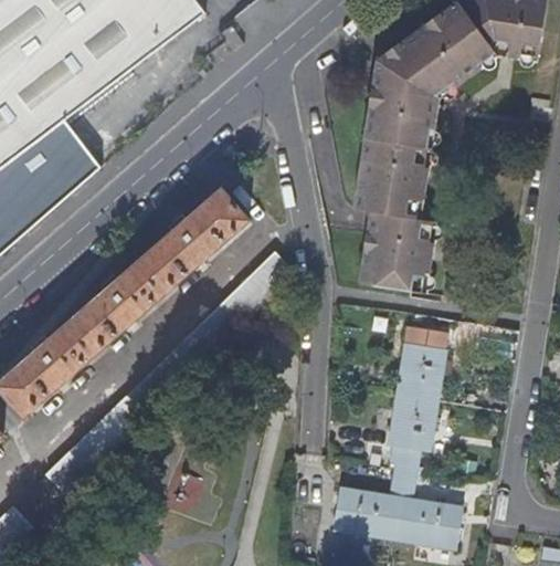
[(0,165),(61,121),(200,13),(190,0),(0,0),(0,165)]
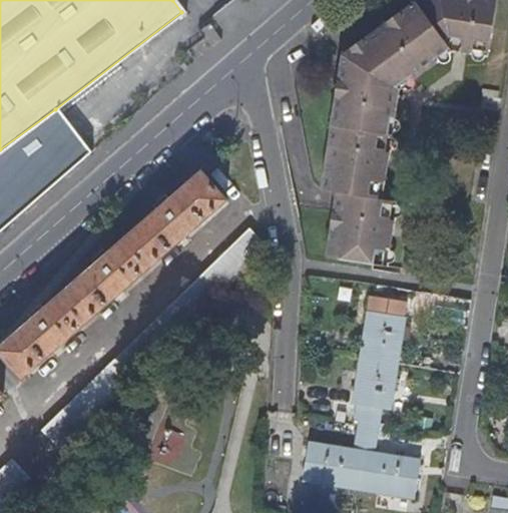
[(401,273),(403,268),(388,266),(399,201),(383,198),(400,91),(401,89),(405,86),(413,79),(453,49),(487,55),(495,0),(414,0),(376,29),(344,53),(341,70),(322,188),(336,190),(334,200),(325,255),(372,264),(372,269),(401,273)]
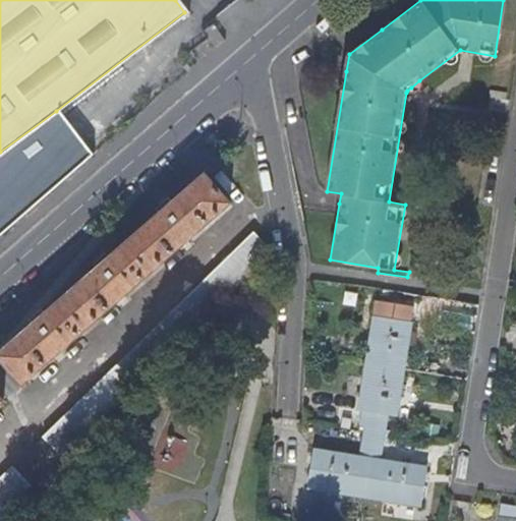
[(0,232),(90,155),(56,111),(0,152),(0,232)]
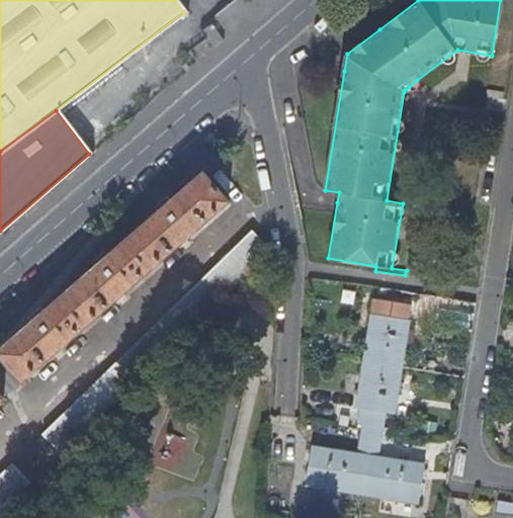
[(227,198),(201,170),(169,198),(165,193),(163,194),(164,196),(159,200),(153,205),(156,209),(106,253),(102,248),(100,250),(101,251),(96,256),(91,260),(94,264),(43,309),(38,304),(36,305),(37,307),(32,311),(27,316),(30,320),(0,346),(0,356),(20,379),(227,198)]
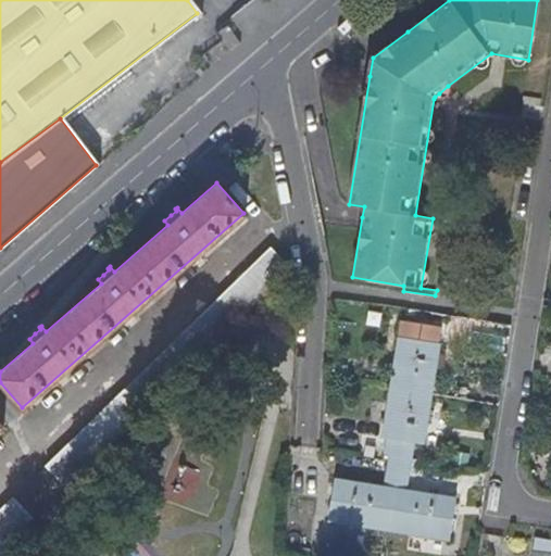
[(61,485),(288,265),(268,244),(39,464),(61,485)]
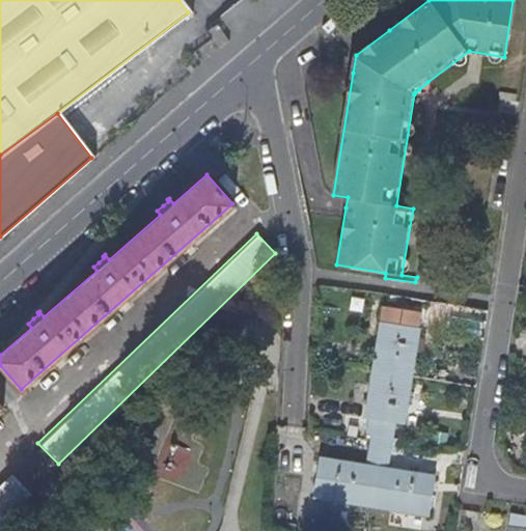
[(370,367),(410,373),(417,327),(409,326),(411,309),(389,305),(386,322),(379,320),(370,367)]
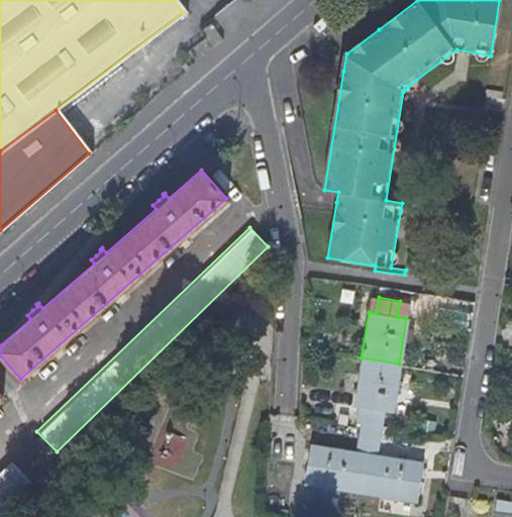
[(391,409),(399,364),(361,357),(353,403),(364,404),(361,420),(381,424),(383,408),(391,409)]
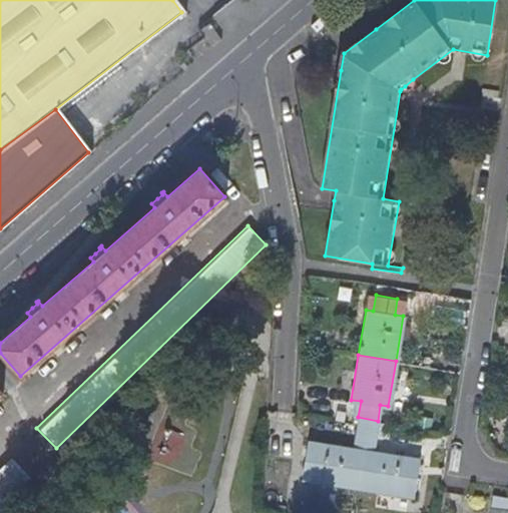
[(358,417),(357,422),(356,433),(376,436),(378,421),(358,417)]
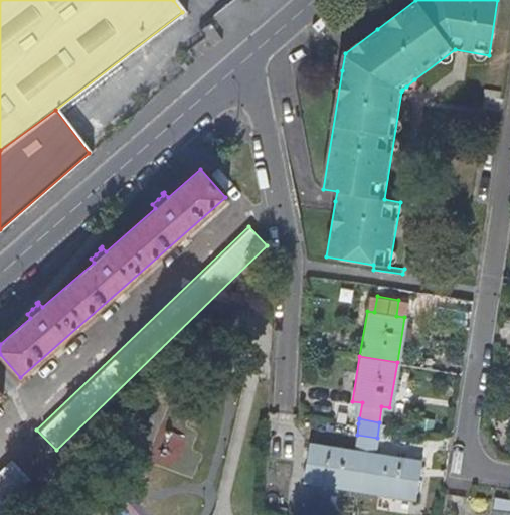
[(154,462),(173,465),(178,435),(159,432),(154,462)]
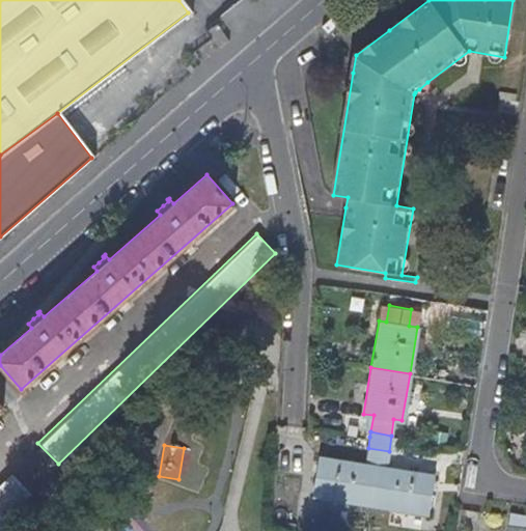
[(386,467),(389,451),(368,448),(365,464),(319,455),(312,494),(369,503),(375,465),(386,467)]
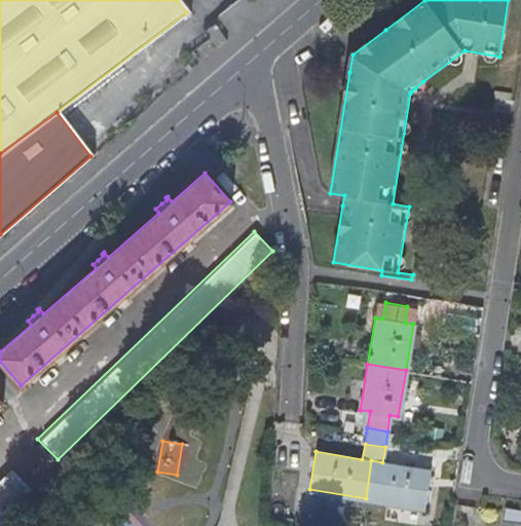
[(430,470),(382,462),(371,460),(366,498),(423,508),(430,470)]
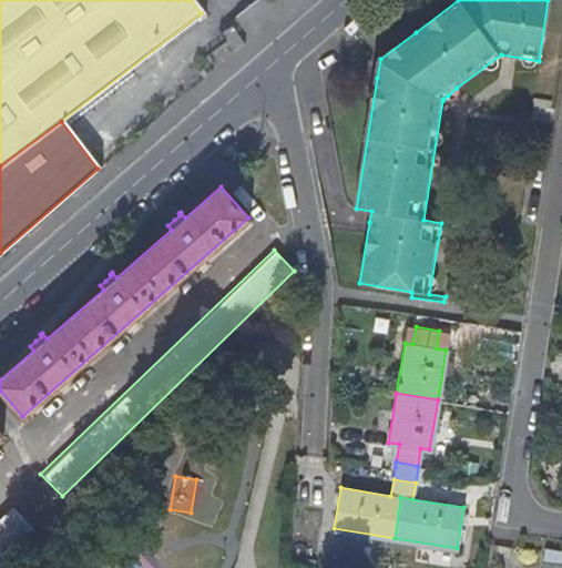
[(70,524),(61,513),(39,531),(49,543),(70,524)]
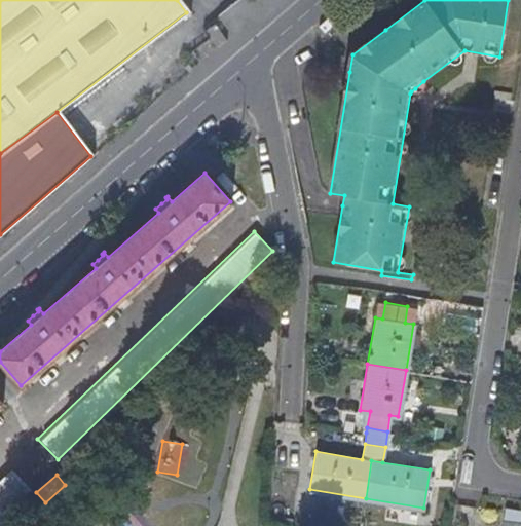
[(0,525),(17,525),(43,504),(19,477),(0,492),(0,525)]
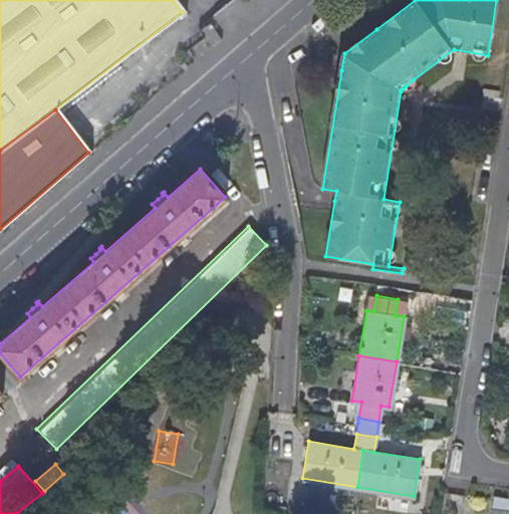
[(508,513),(508,503),(492,501),(489,513),(508,513)]
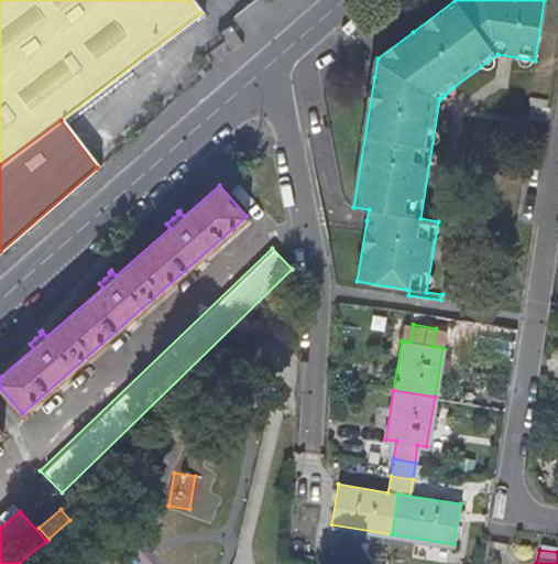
All buildings are outlined.
